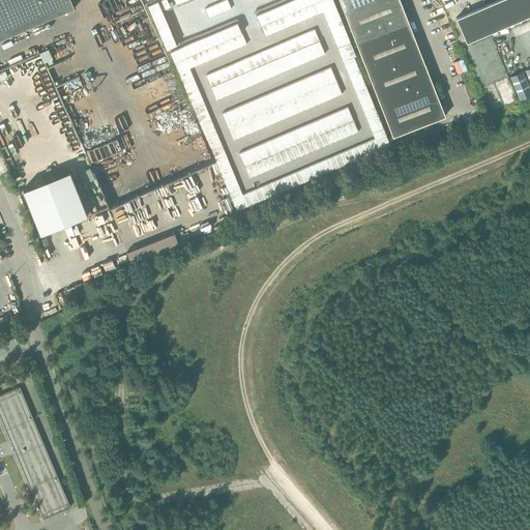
[(0,0),(0,39),(75,8),(70,0),(0,0)]
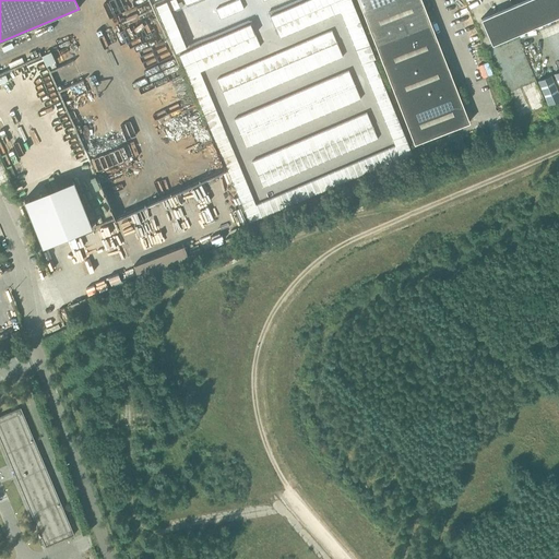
[(163,0),(157,2),(161,9),(173,4),(175,12),(181,9),(177,0),(163,0)]
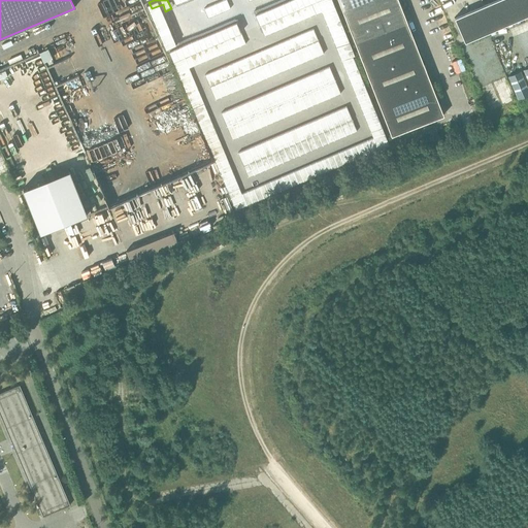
[(173,0),(167,0),(171,8),(176,6),(173,0)]
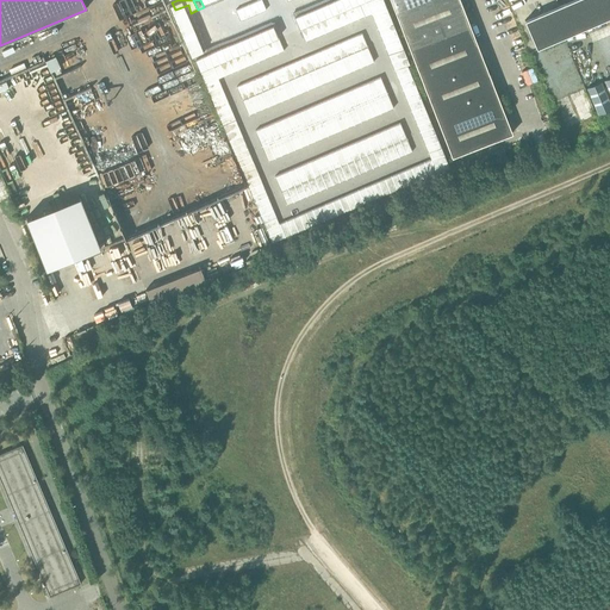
[(259,0),(256,1),(261,12),(267,10),(262,0),(259,0)]
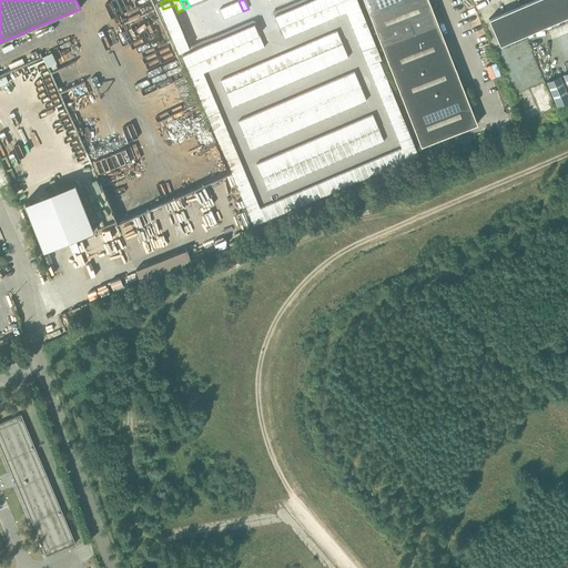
[(304,0),(302,0),(297,2),(304,17),(310,13),(304,0)]
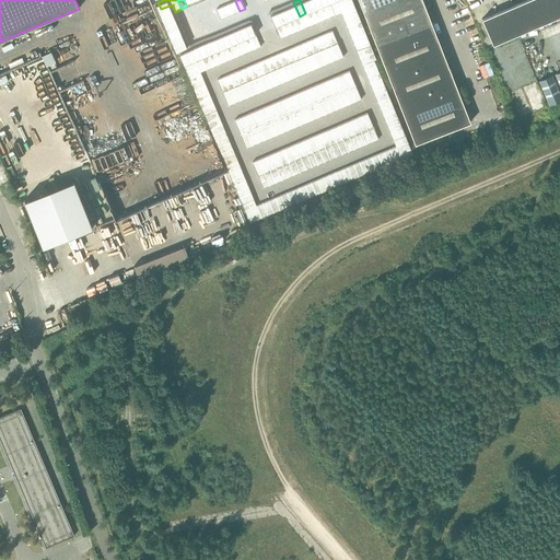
[(306,0),(300,0),(305,13),(312,11),(306,0)]
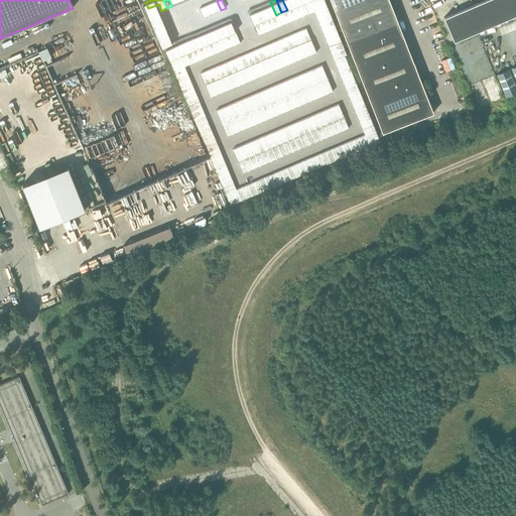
[(282,0),(287,10),(292,8),(289,0),(282,0)]
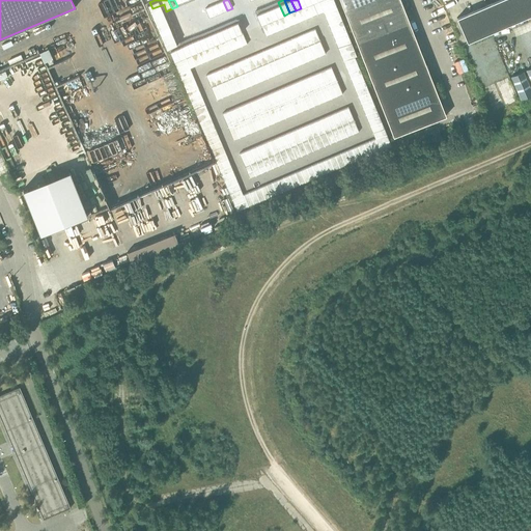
[(319,0),(312,3),(317,15),(324,11),(320,6),(334,1),(334,0),(319,0)]
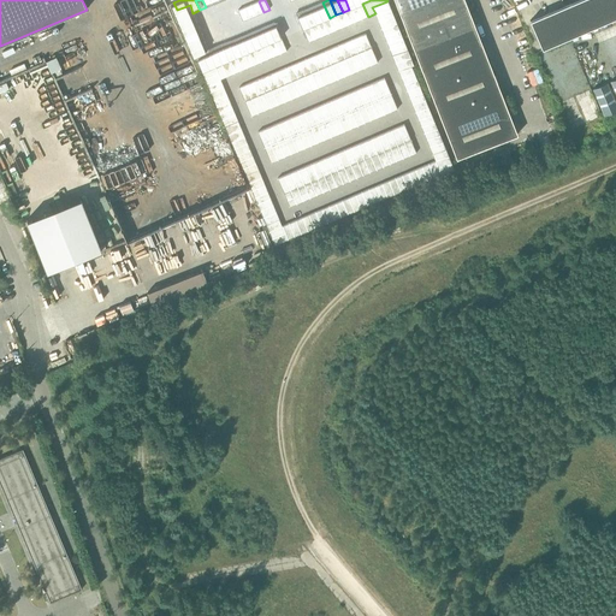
[(457,161),(519,137),(465,0),(395,0),(428,86),(457,161)]
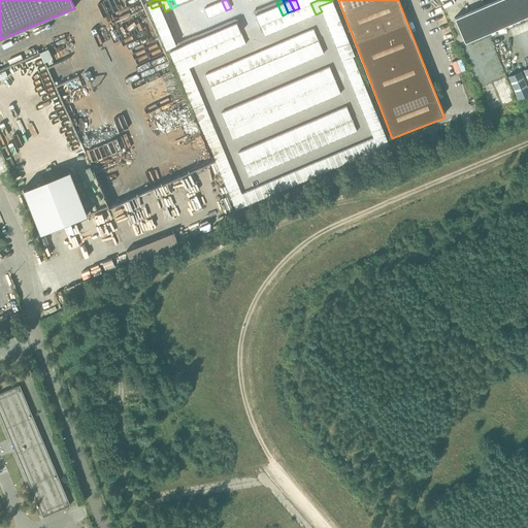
[(527,0),(496,0),(455,18),(465,42),(527,14),(527,0)]
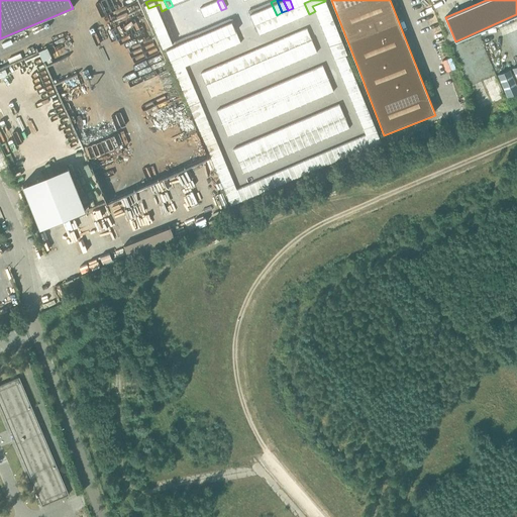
[(211,3),(215,13),(221,10),(217,1),(211,3)]
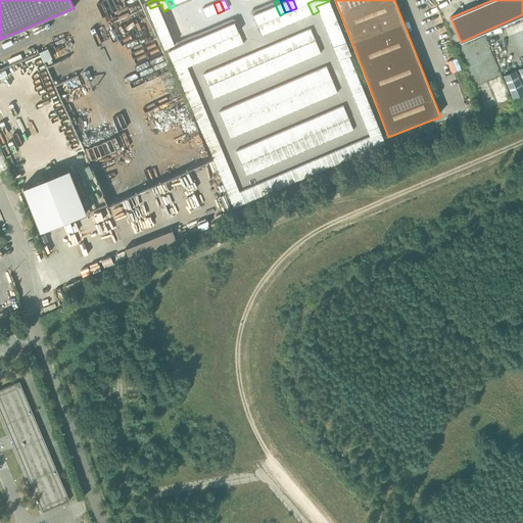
[(329,1),(316,6),(319,11),(321,18),(334,13),(329,1)]
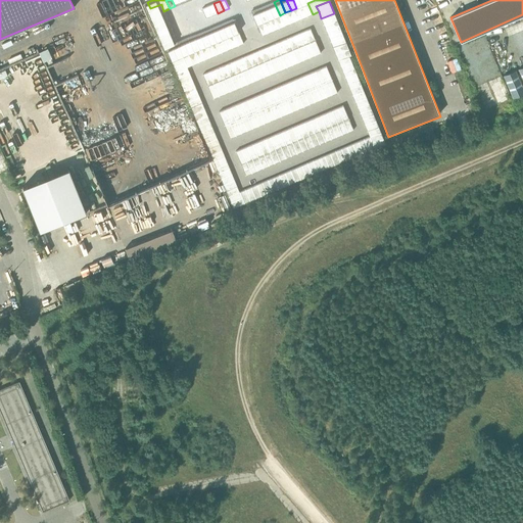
[(274,2),(269,4),(274,17),(280,15),(274,2)]
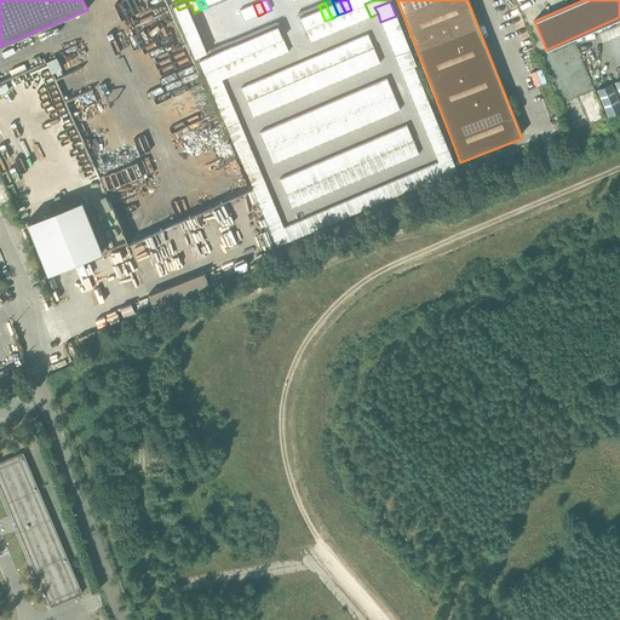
[(247,7),(252,18),(258,16),(253,4),(247,7)]
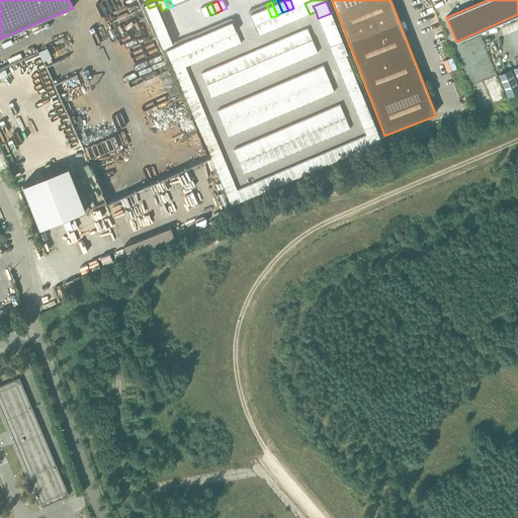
[(305,3),(299,5),(305,16),(310,14),(305,3)]
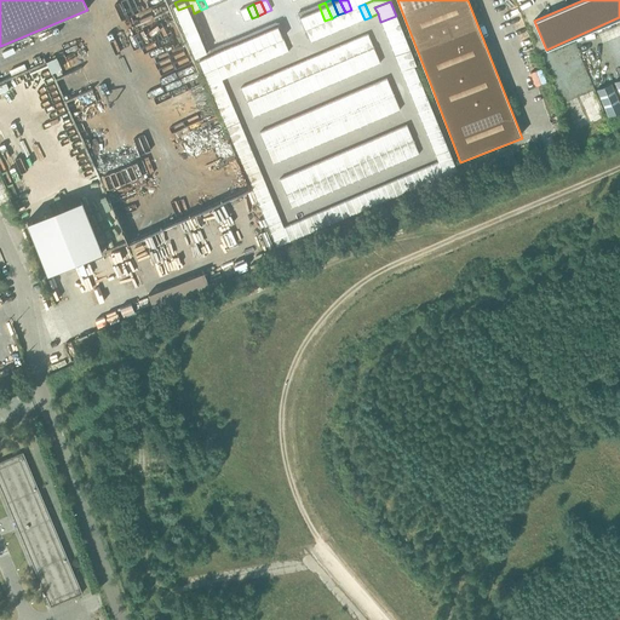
[(184,26),(197,21),(194,13),(191,5),(178,10),(184,26)]
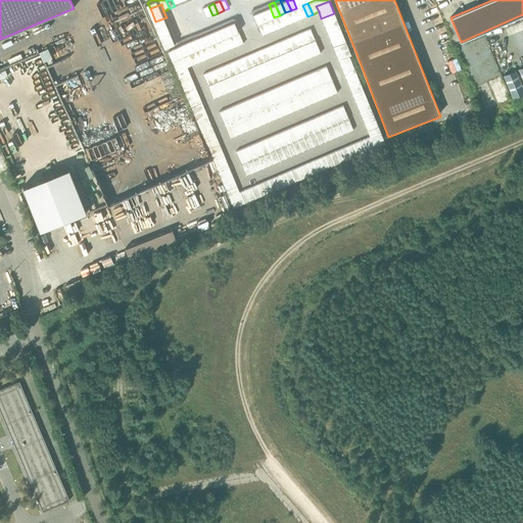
[(269,4),(263,6),(269,19),(274,17),(269,4)]
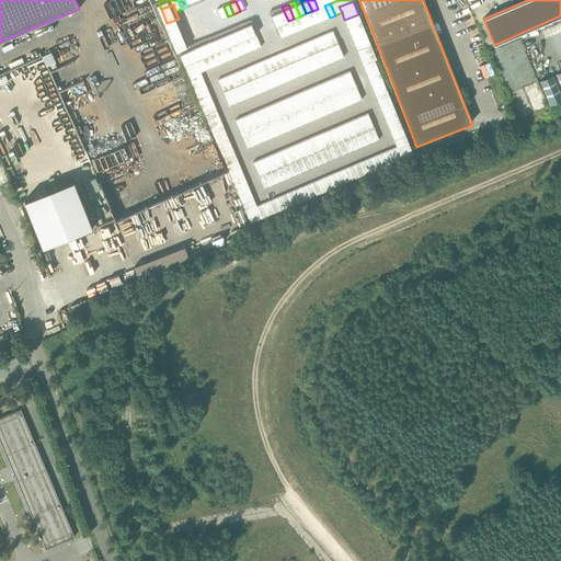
[(324,6),(318,9),(323,20),(330,18),(324,6)]
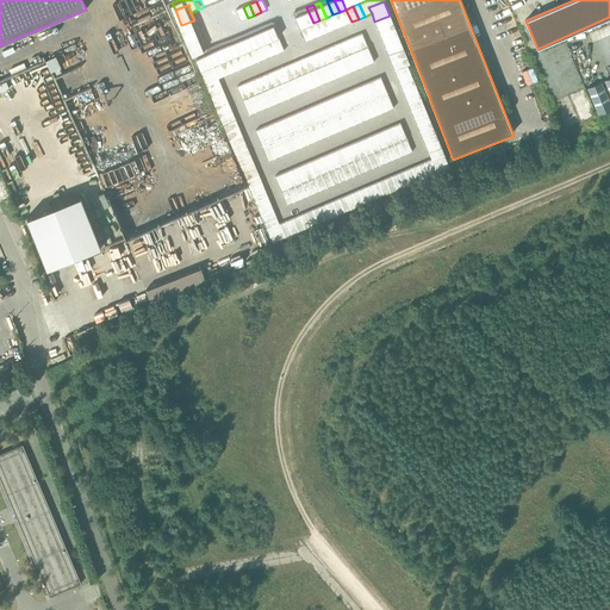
[(243,7),(236,10),(241,20),(248,18),(243,7)]
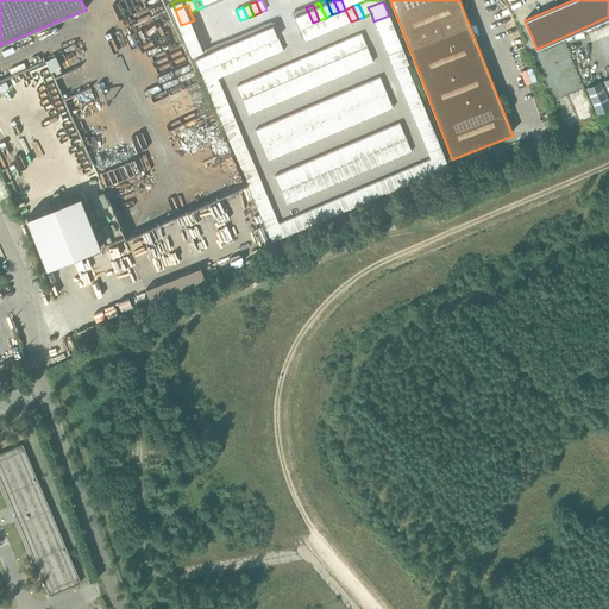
[(300,11),(306,25),(313,23),(306,7),(300,11)]
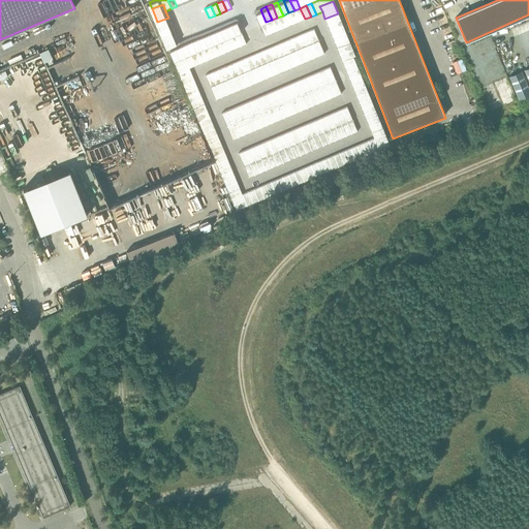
[(300,8),(294,10),(300,22),(305,19),(300,8)]
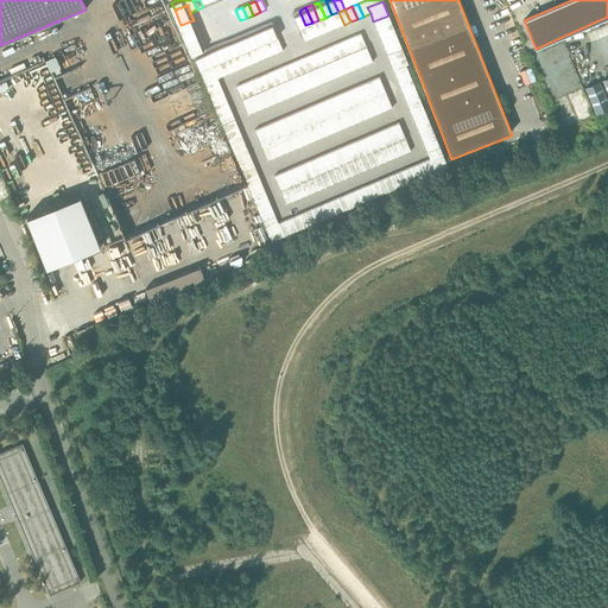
[(292,13),(299,29),(305,25),(299,11),(292,13)]
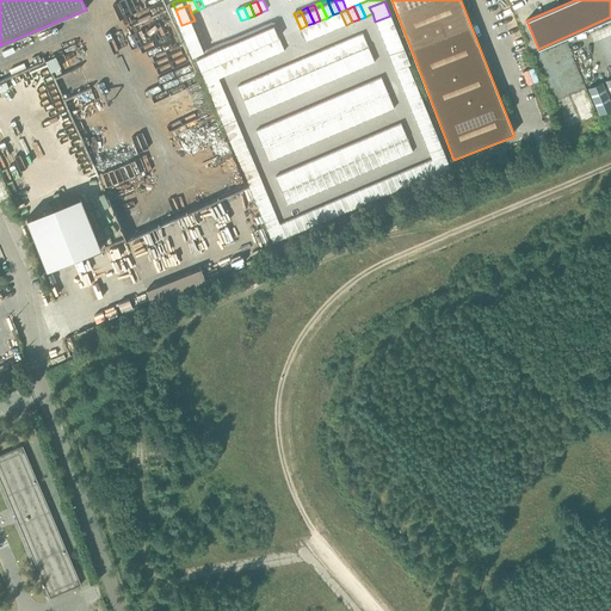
[(340,12),(333,14),(339,28),(346,25),(340,12)]
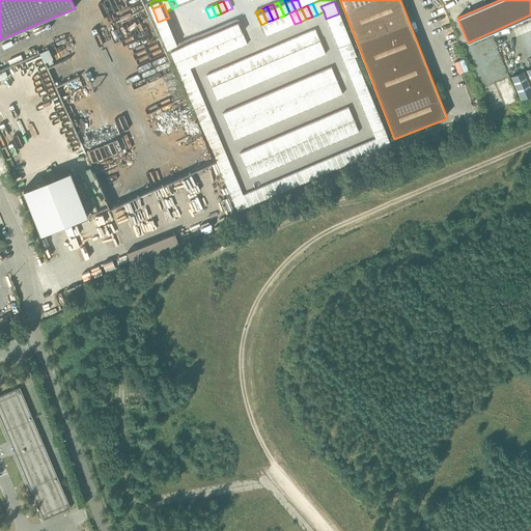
[(289,12),(284,16),(289,26),(295,24),(289,12)]
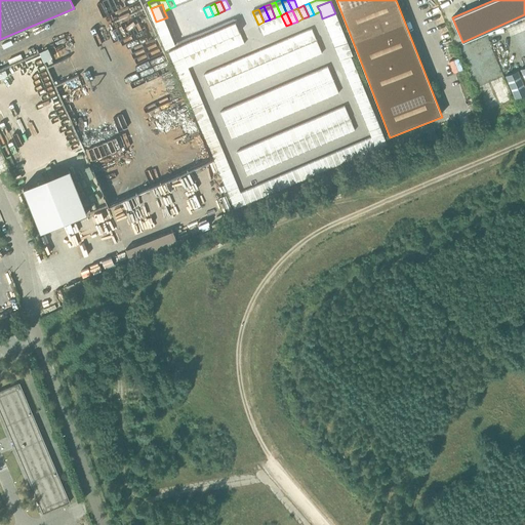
[(335,13),(322,18),(325,25),(338,19),(335,13)]
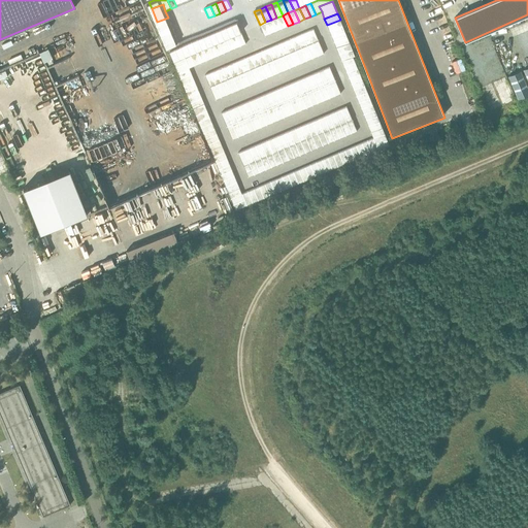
[(283,15),(276,18),(282,29),(288,26),(283,15)]
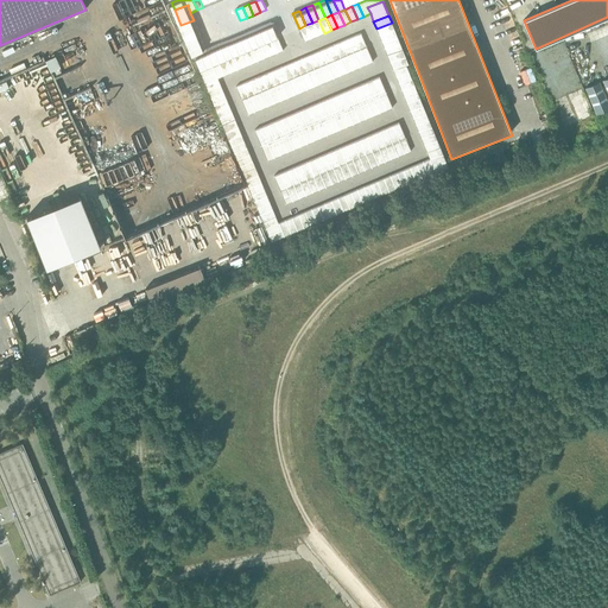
[(184,33),(197,27),(194,20),(181,25),(184,33)]
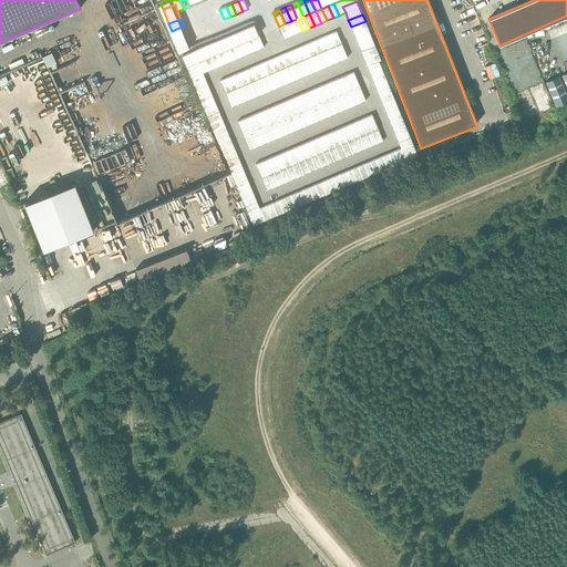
[(297,19),(291,21),(296,33),(302,31),(297,19)]
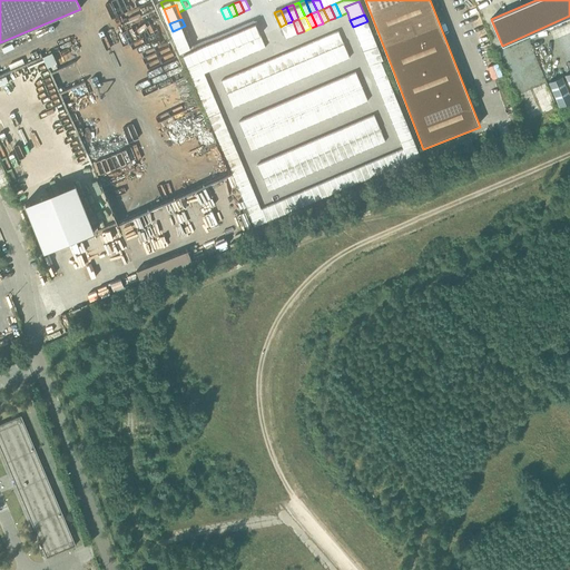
[(248,23),(255,38),(261,36),(254,20),(248,23)]
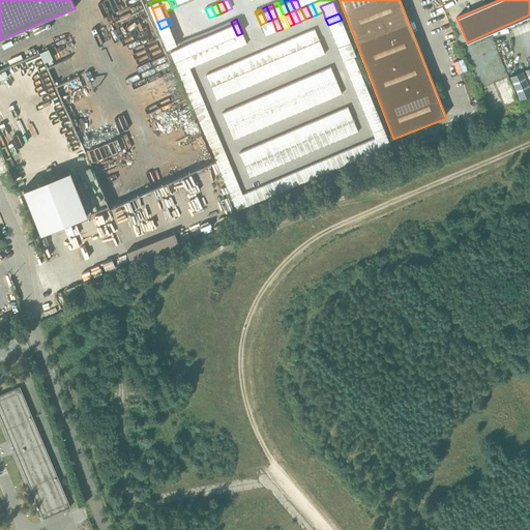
[(272,20),(266,22),(271,34),(276,31),(272,20)]
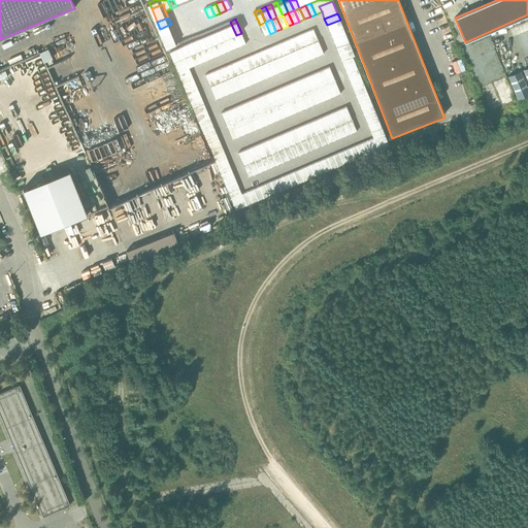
[(340,20),(327,25),(329,30),(342,25),(340,20)]
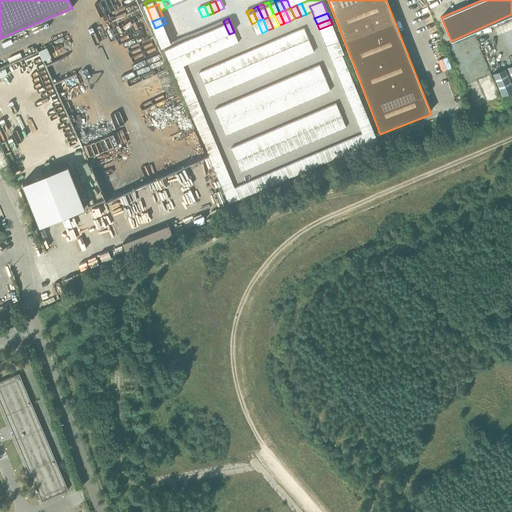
[(217,23),(223,37),(229,34),(223,21),(217,23)]
